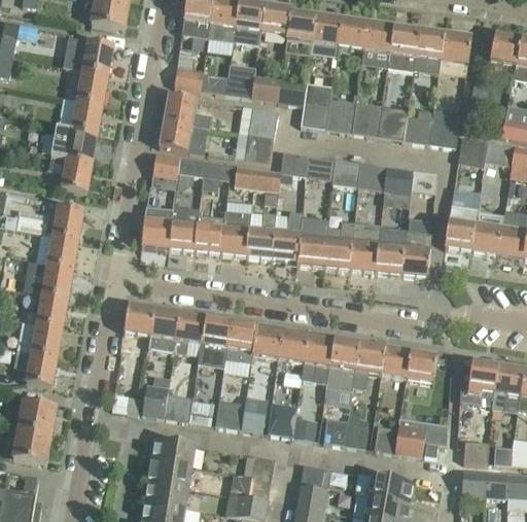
[(22,0),(21,5),(36,8),(37,0),(22,0)]
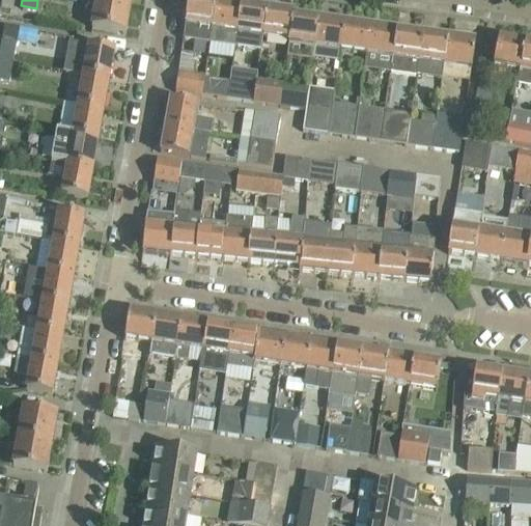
[(126,30),(131,1),(124,0),(95,0),(91,24),(126,30)]
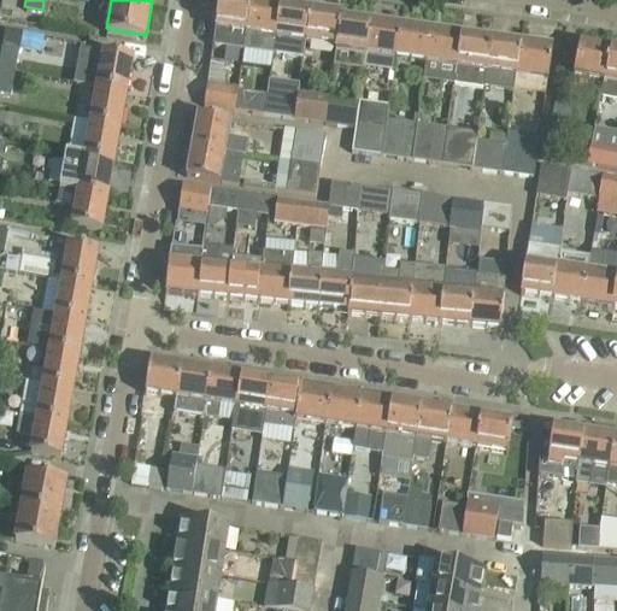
[(217,0),(212,40),(244,45),(246,30),(247,30),(252,0),(217,0)]
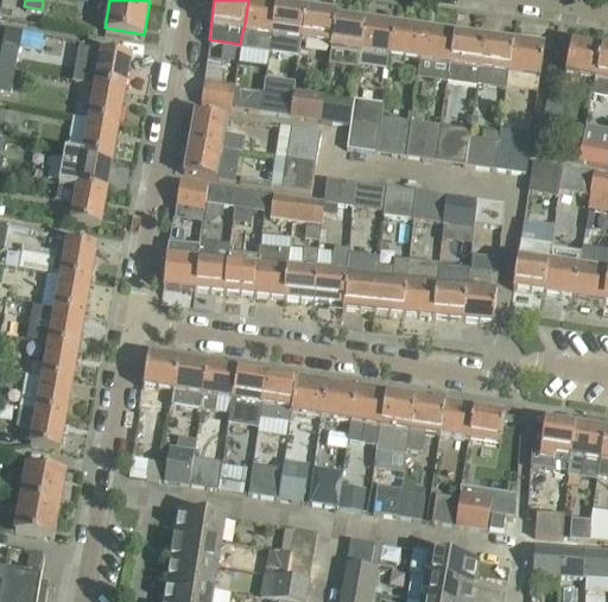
[(242,30),(240,44),(268,48),(271,33),(272,33),(277,0),(248,0),(244,30),(242,30)]
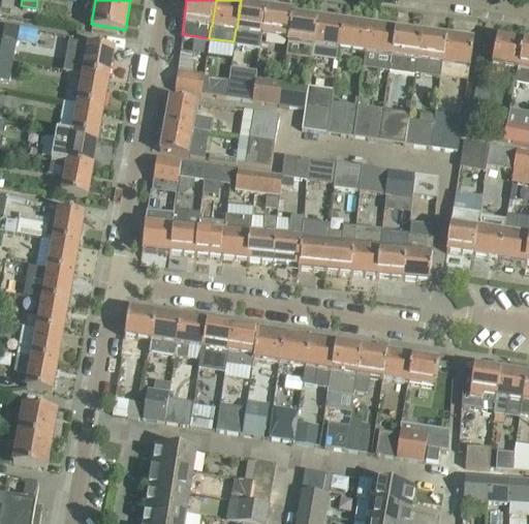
[(268,4),(241,0),(237,29),(236,29),(234,41),(259,45),(260,33),(263,33),(268,4)]
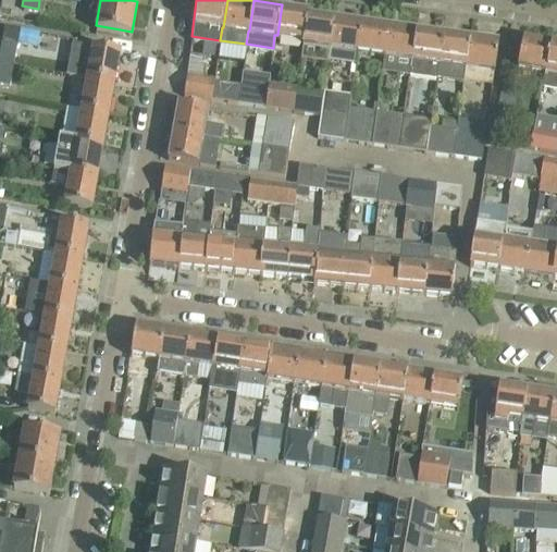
[(309,8),(282,4),(277,35),(305,38),(308,13),(309,8)]
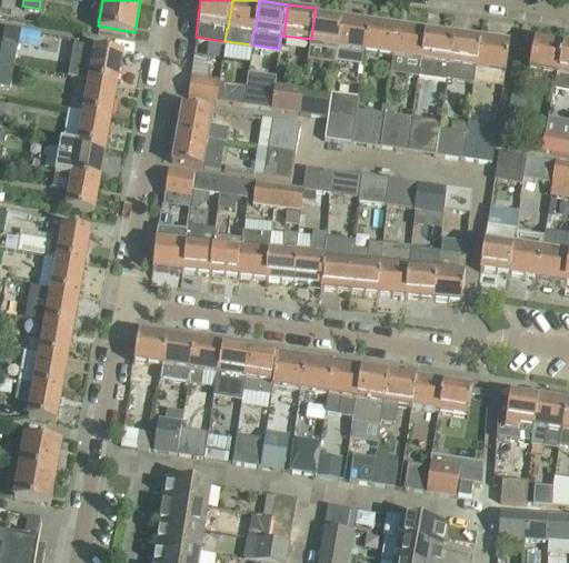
[(310,43),(308,58),(335,62),(336,58),(337,47),(338,47),(341,17),(315,13),(311,39),(310,43)]
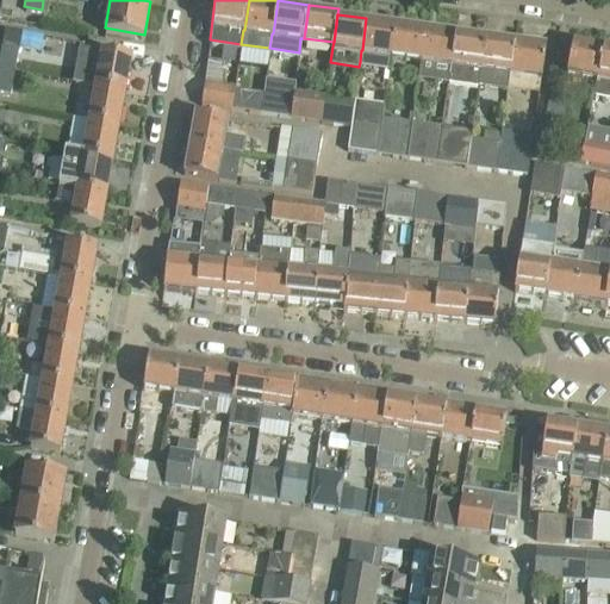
[(391,54),(396,23),(366,18),(362,50),(361,50),(360,62),(388,66),(391,54)]
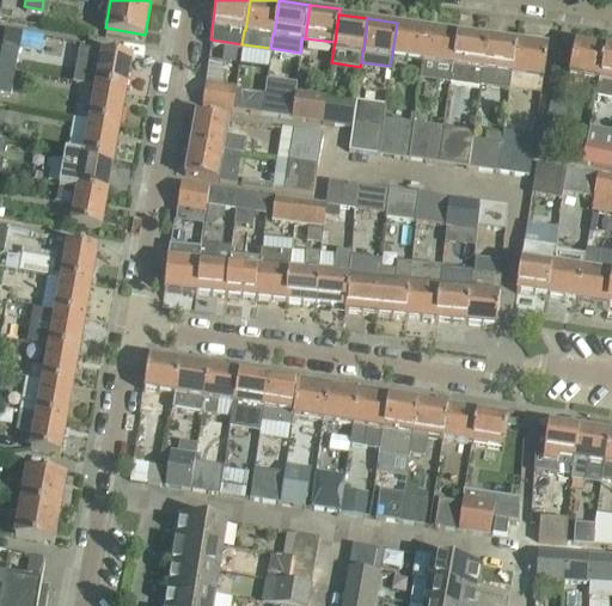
[(397,23),(392,54),(421,59),(420,74),(422,59),(423,59),(428,26),(397,23)]
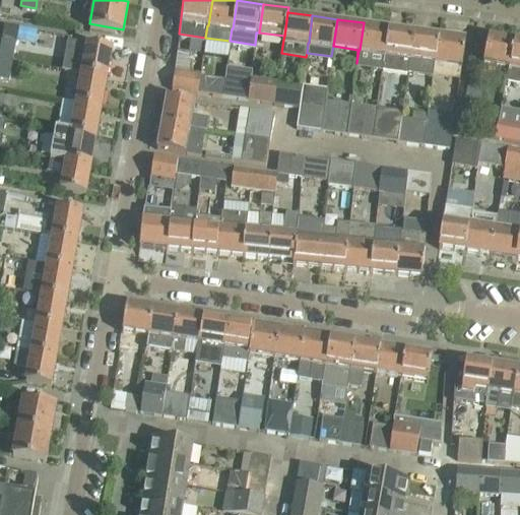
[(1,36),(0,41),(0,55),(12,57),(16,38),(12,38),(15,23),(4,21),(1,36)]
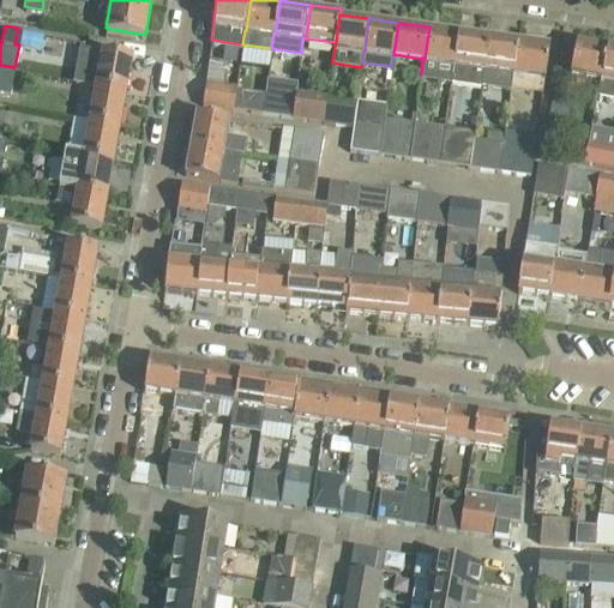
[(423,59),(421,74),(450,79),(452,62),(455,64),(459,31),(429,26),(425,59),(423,59)]
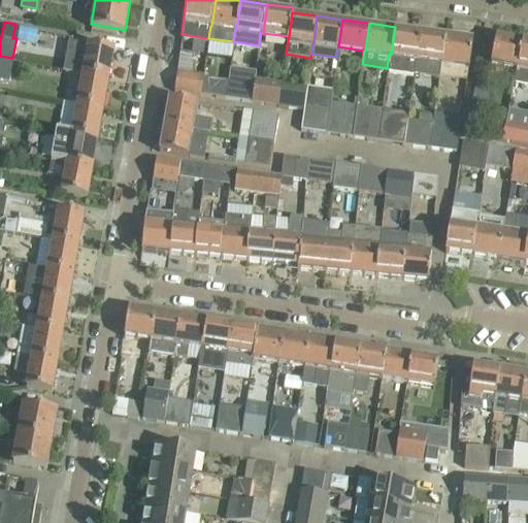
[(414,70),(416,58),(420,30),(395,27),(391,55),(389,54),(387,68),(414,71),(414,70)]
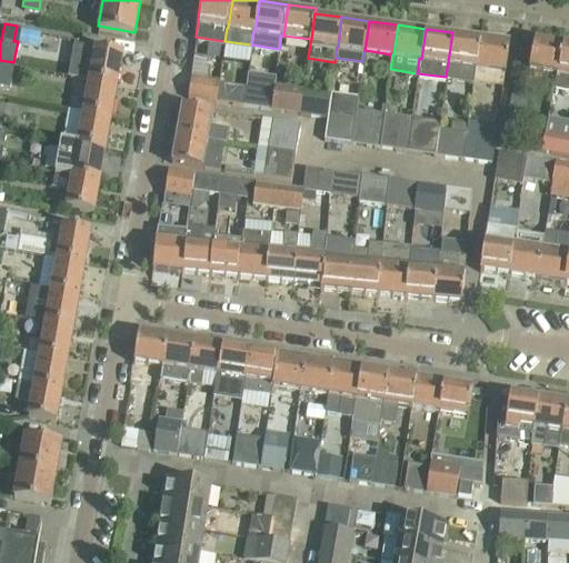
[(475,66),(476,66),(480,37),(452,32),(448,62),(446,76),(472,79),(475,66)]
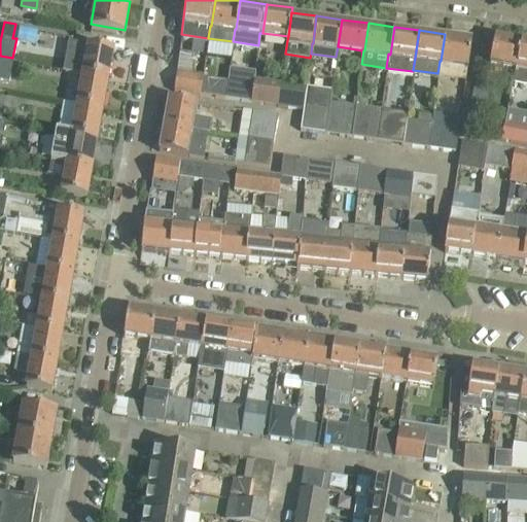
[(489,61),(515,66),(521,37),(495,32),(489,61)]
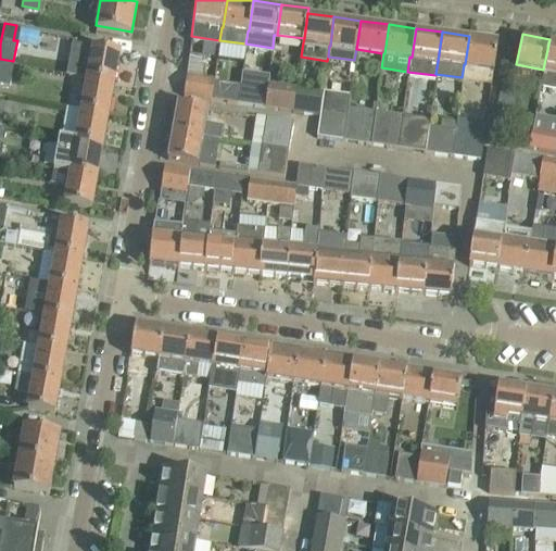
[(496,39),(469,36),(465,64),(492,69),(496,39)]
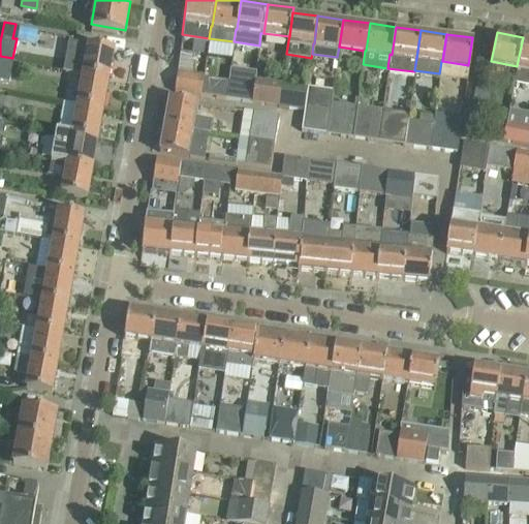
[(528,38),(523,37),(517,66),(515,80),(528,82),(528,38)]
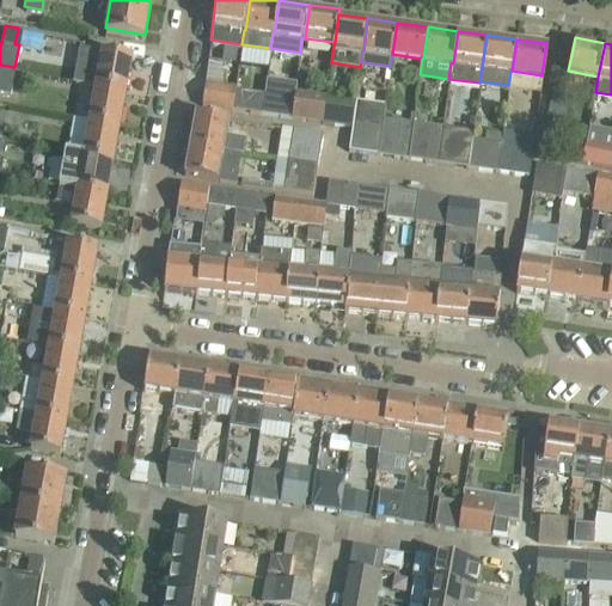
[(103,48),(97,83),(126,87),(132,53),(103,48)]
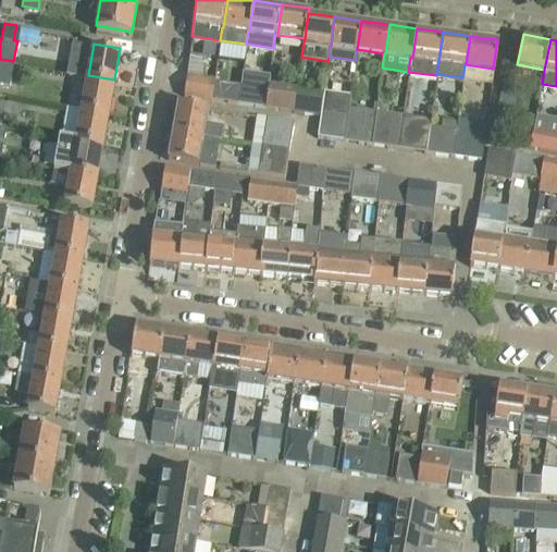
[(13,61),(0,59),(0,92),(8,93),(13,61)]
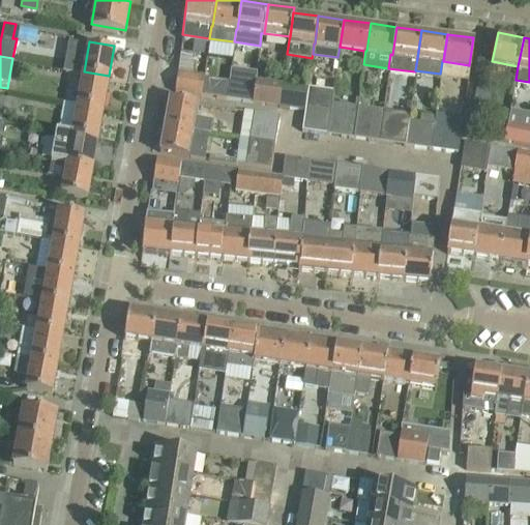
[(226,94),(253,98),(256,76),(257,68),(244,66),(241,68),(241,73),(239,75),(230,74),(229,79),(226,94)]
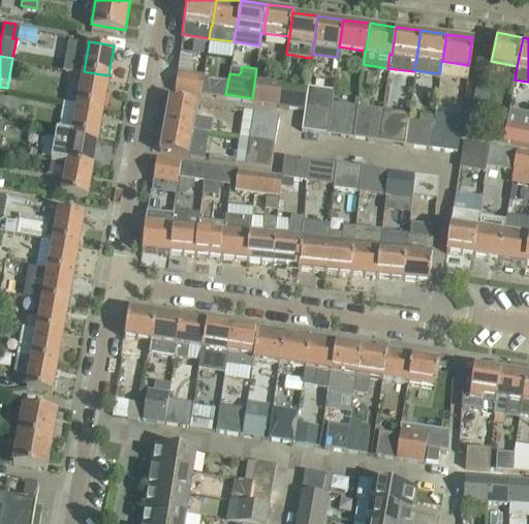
[(200,91),(203,75),(204,72),(178,68),(175,88),(200,92),(200,91)]
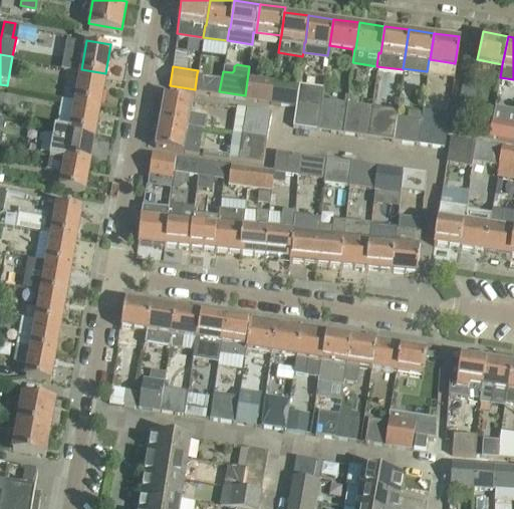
[(100,102),(105,73),(81,69),(81,70),(66,67),(61,95),(76,97),(100,102)]
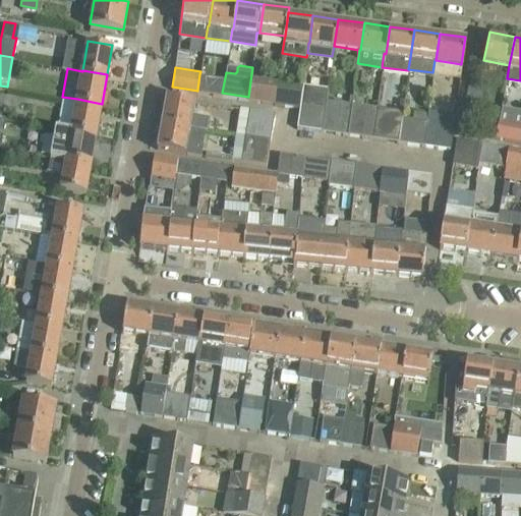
[(199,74),(197,90),(222,93),(225,77),(199,74)]
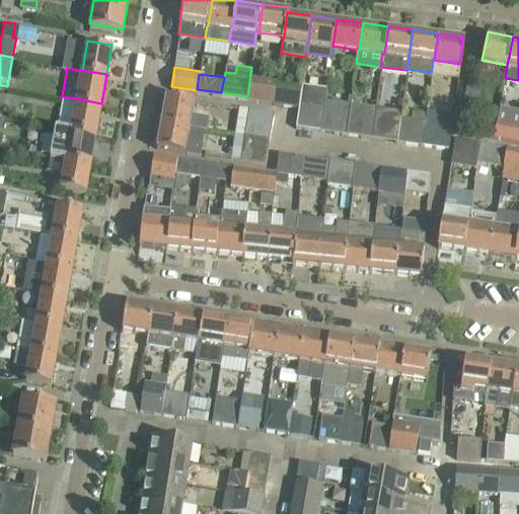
[(277,78),(250,74),(247,96),(273,100),(276,85),(277,78)]
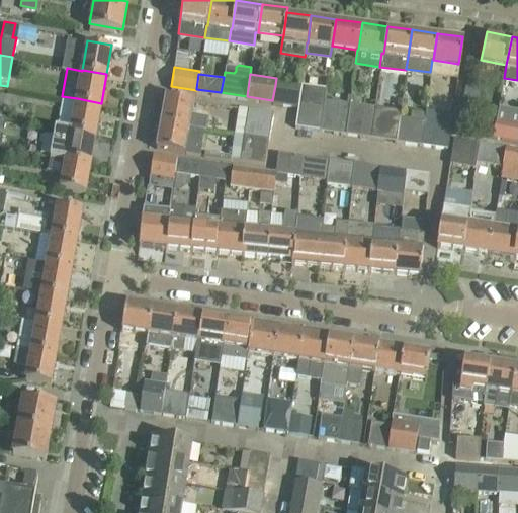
[(275,85),(272,100),(297,104),(300,82),(276,78),(275,85)]
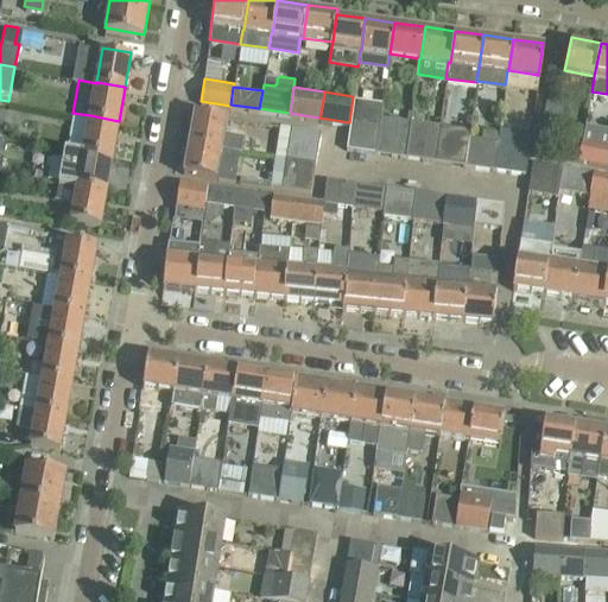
[(375,151),(381,114),(382,100),(353,96),(349,122),(346,146),(375,151)]
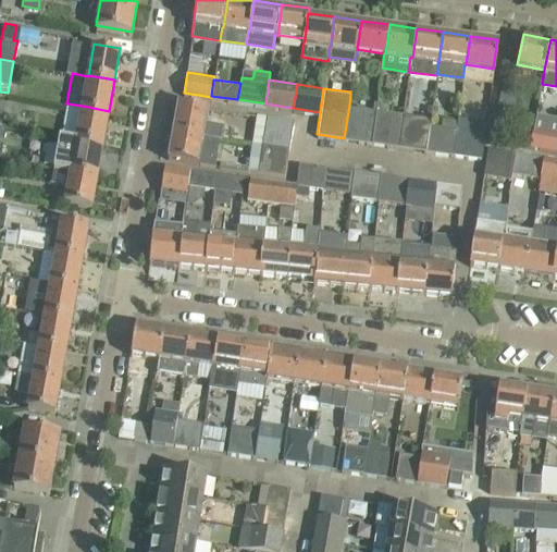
[(499,117),(515,119),(518,92),(504,90),(499,117)]
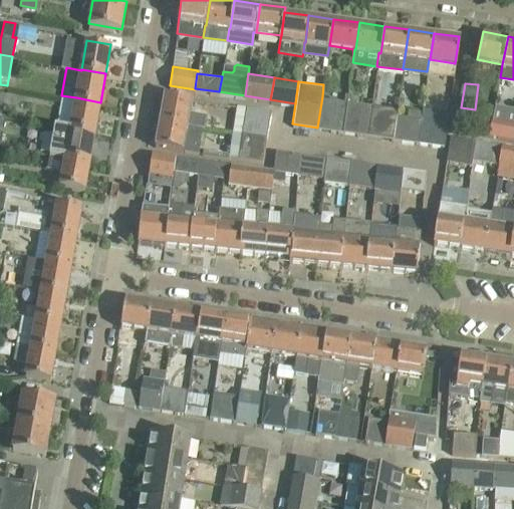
[(187,123),(203,125),(206,113),(190,110),(192,97),(164,92),(160,118),(187,123)]
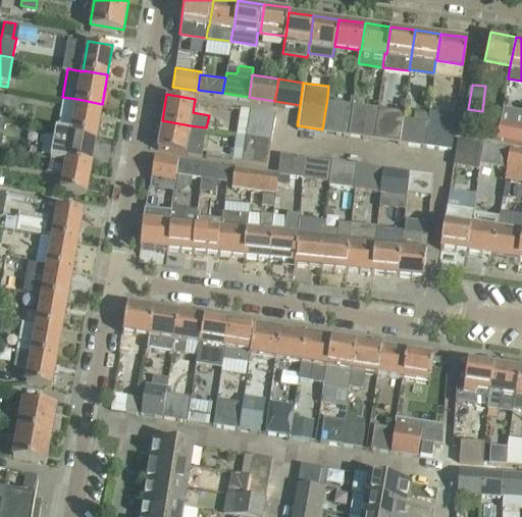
[(322,130),(348,134),(353,102),(327,98),(322,130)]
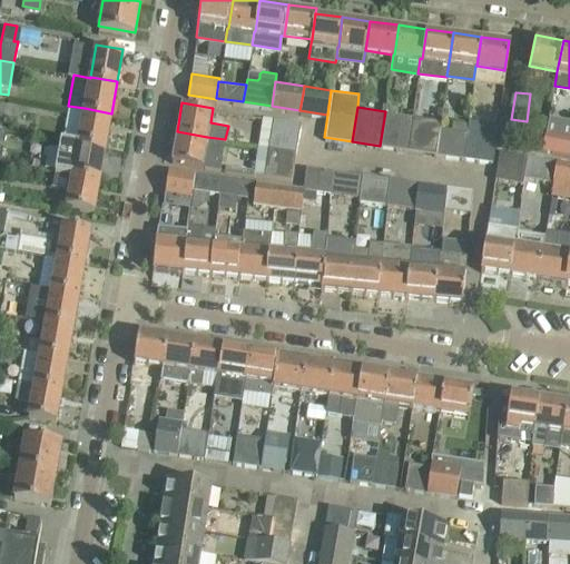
[(470,107),(468,120),(463,157),(492,161),(500,110),(470,107)]
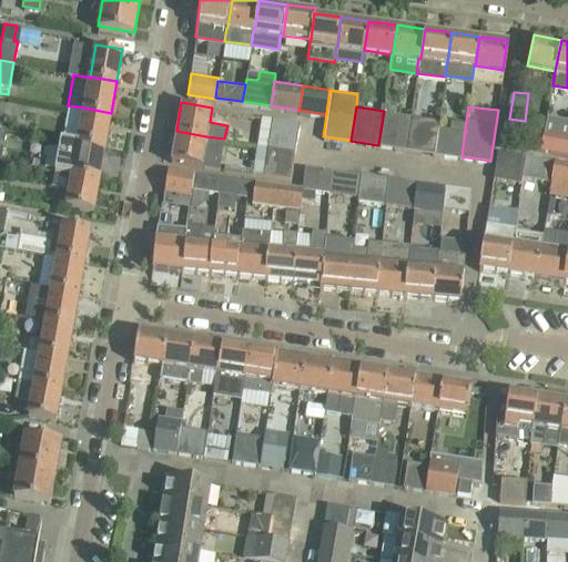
[(111,113),(84,108),(78,140),(104,144),(111,113)]
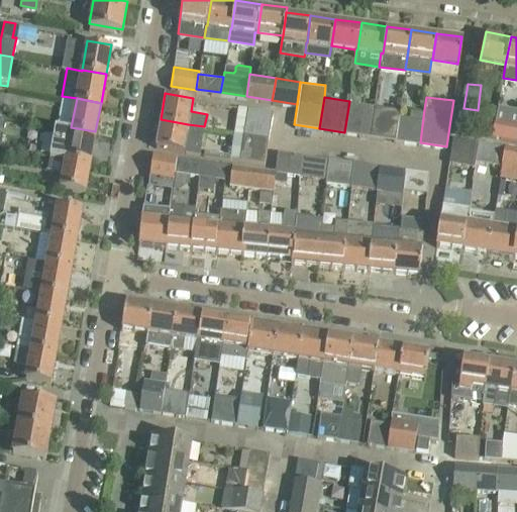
[(375,104),(349,101),(344,132),(371,135),(375,104)]
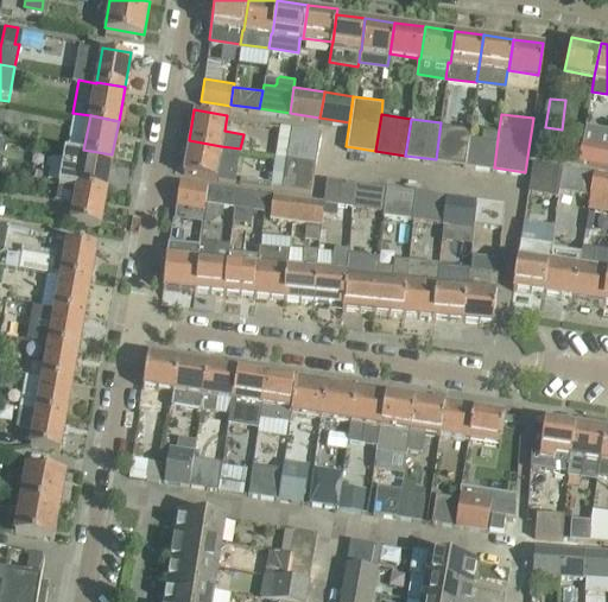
[(441,122),(436,159),(463,163),(468,126),(441,122)]
